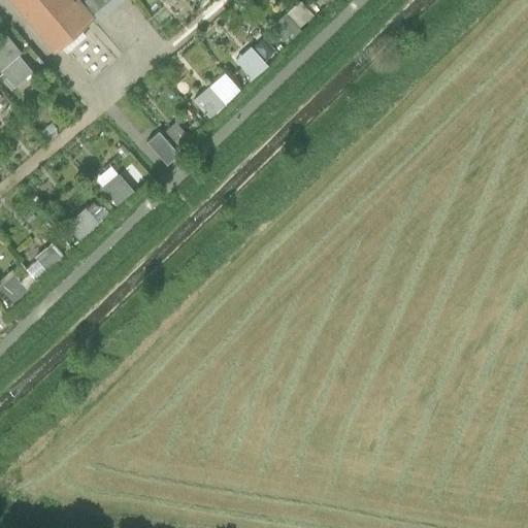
[(80,0),(10,0),(58,55),(98,20),(83,1),(80,0)]
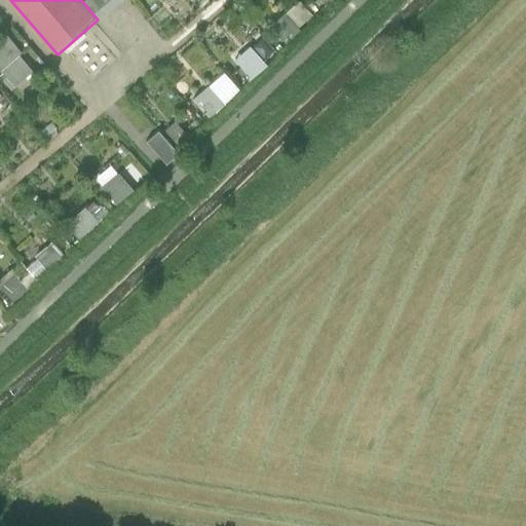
[(83,0),(82,1),(98,20),(121,0),(83,0)]
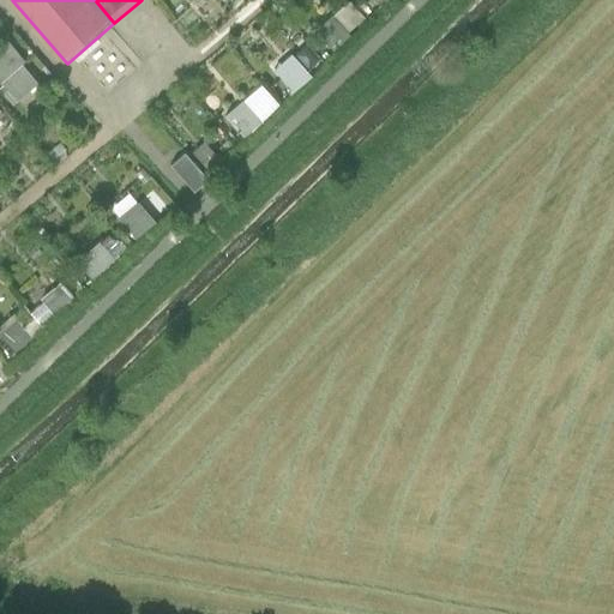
[(351,0),(347,0),(320,25),(338,46),(368,18),(351,0)]
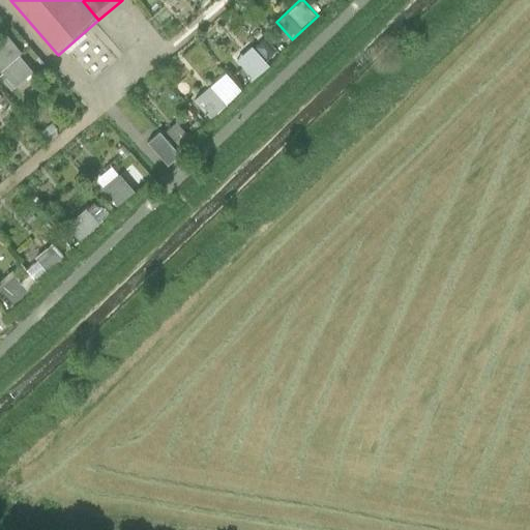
[(0,70),(1,69),(17,86),(35,69),(22,55),(26,51),(7,30),(0,36),(0,70)]
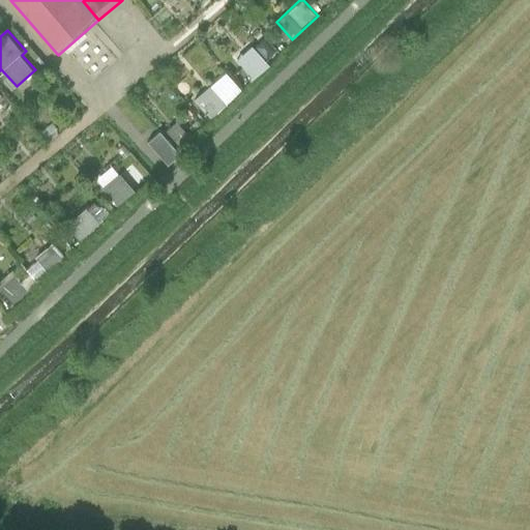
[(265,34),(236,60),(251,76),(278,50),(265,34)]
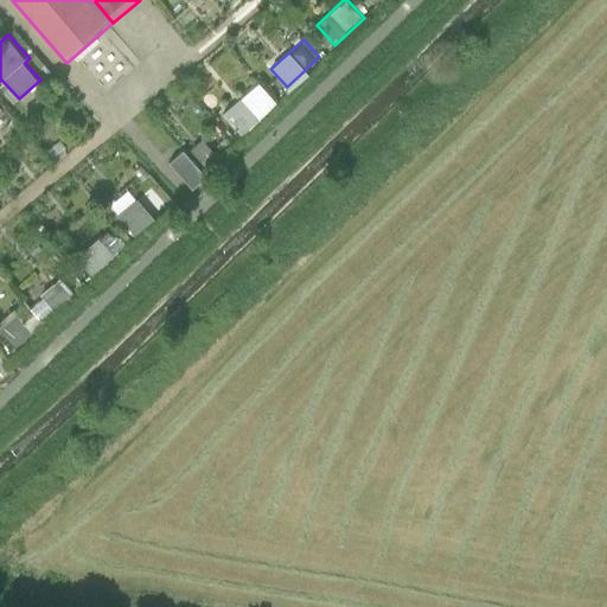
[(255,84),(223,113),(242,134),(261,116),(256,112),(269,100),(255,84)]
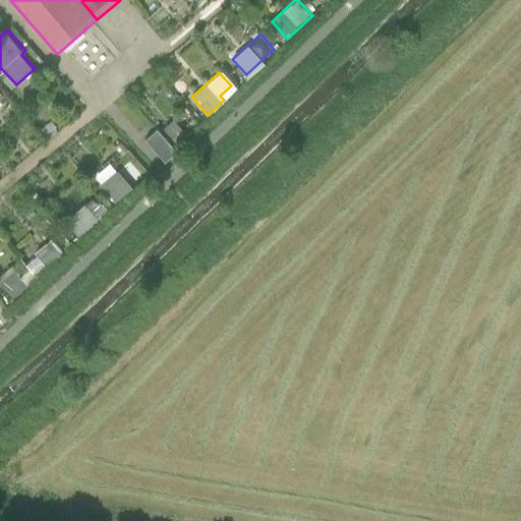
[(174,119),(162,130),(176,146),(188,134),(174,119)]
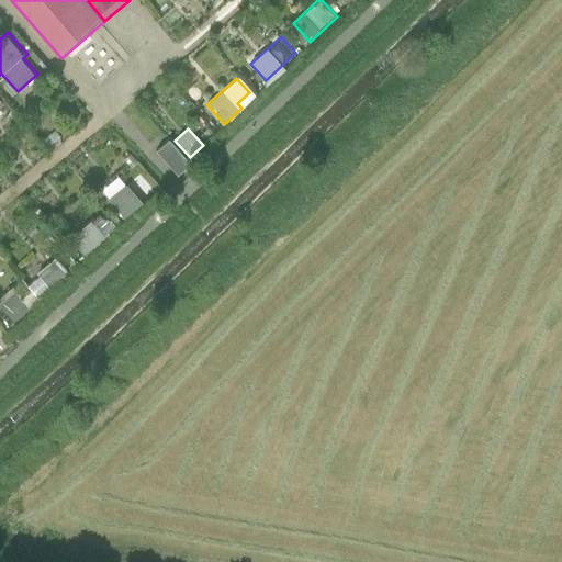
[(169,141),(157,152),(178,175),(190,165),(169,141)]
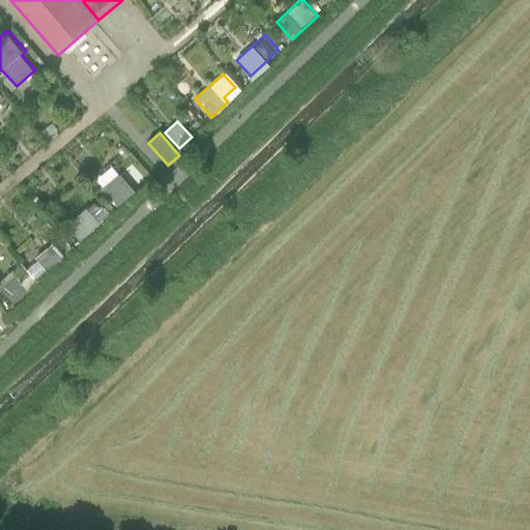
[(120,174),(99,192),(117,211),(137,194),(120,174)]
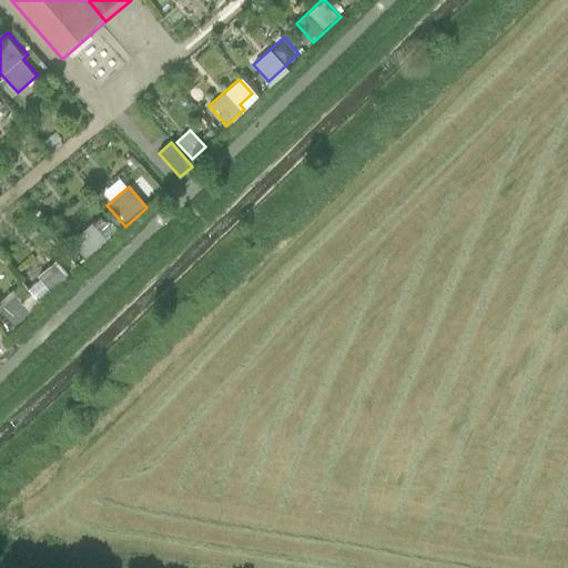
[(100,214),(67,247),(83,264),(117,232),(100,214)]
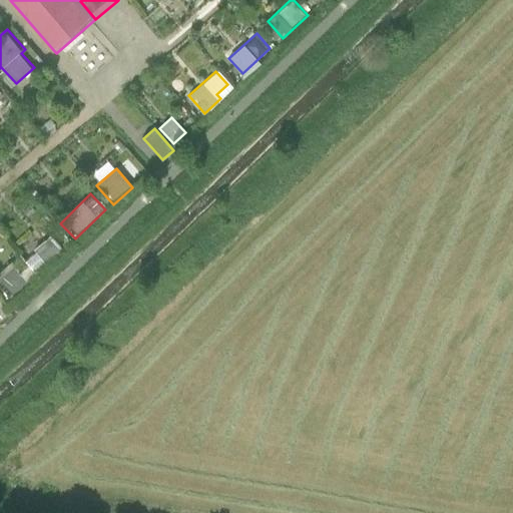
[(51,234),(21,260),(37,278),(66,253),(51,234)]
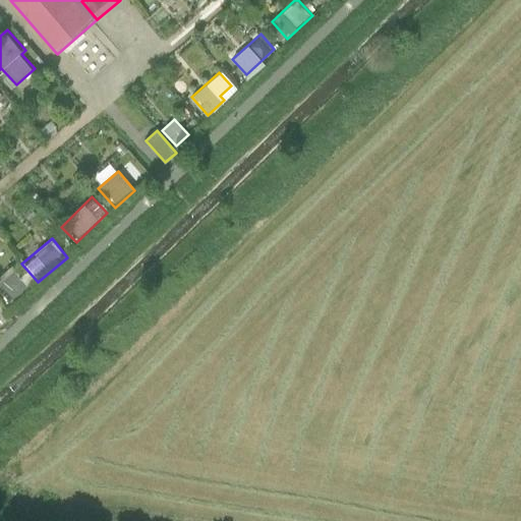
[(14,267),(0,279),(0,289),(14,305),(33,288),(14,267)]
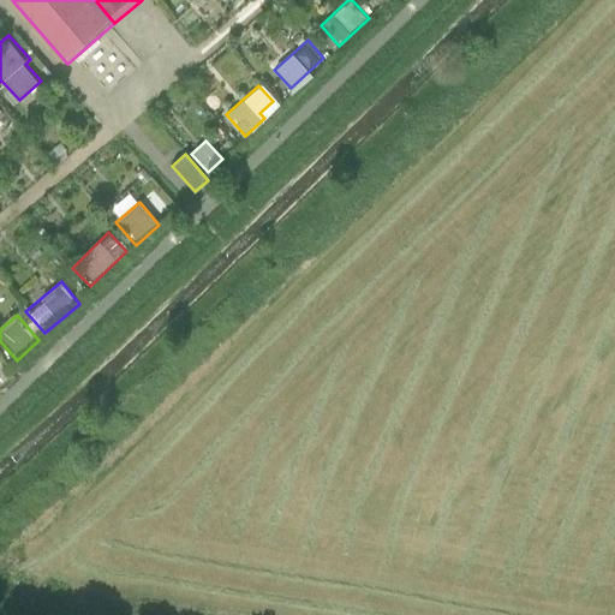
All buildings are outlined.
